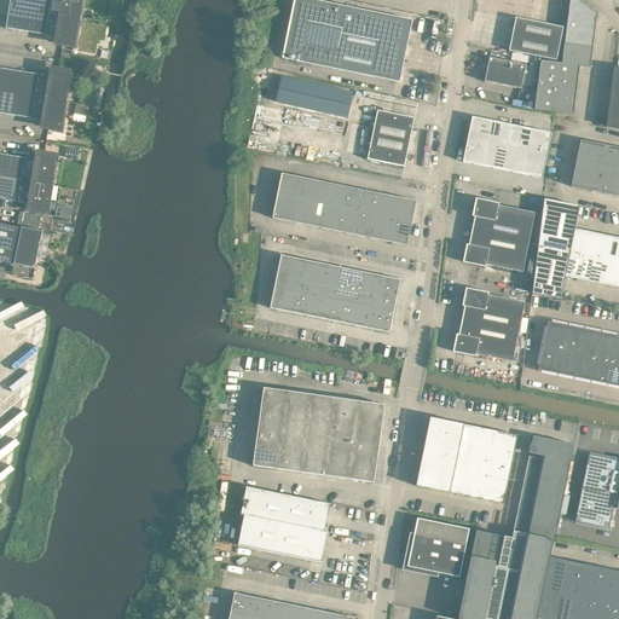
[(10,0),(9,6),(59,15),(62,0),(10,0)]
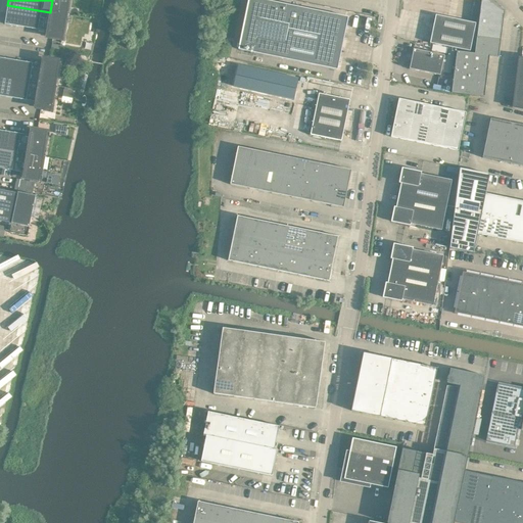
[(52,0),(50,12),(66,15),(68,0),(52,0)]
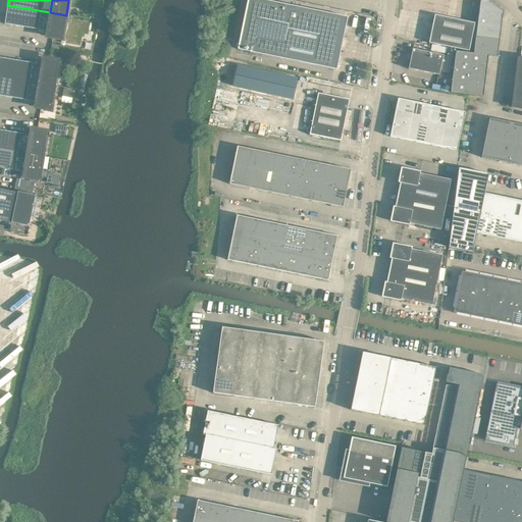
[(240,50),(334,69),(334,68),(333,67),(338,45),(341,46),(342,40),(340,40),(345,17),(346,17),(346,16),(264,0),(251,0),(241,49),(240,48),(240,50)]
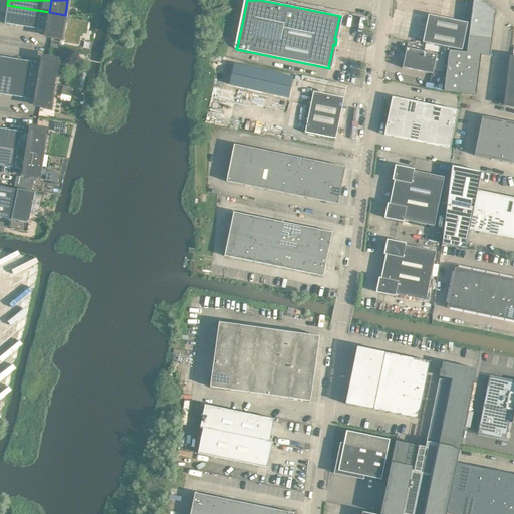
[(449,50),(444,90),(476,94),(481,54),(490,56),(495,14),(495,12),(478,0),(473,0),(466,52),(449,50)]
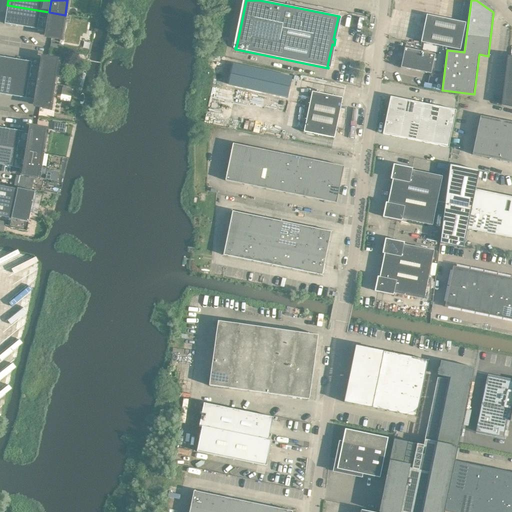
[(49,12),(7,5),(4,23),(47,30),(46,33),(47,33),(48,32),(52,32),(51,34),(61,36),(65,15),(49,12)]
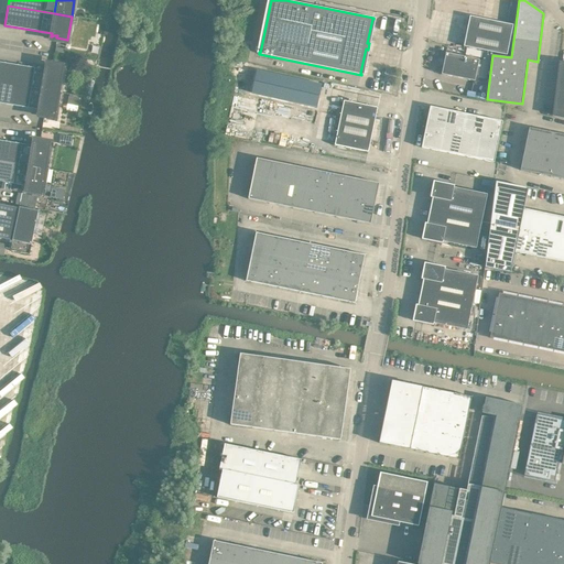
[(469,17),(468,23),(464,46),(507,55),(512,24),(477,18),(469,17)]
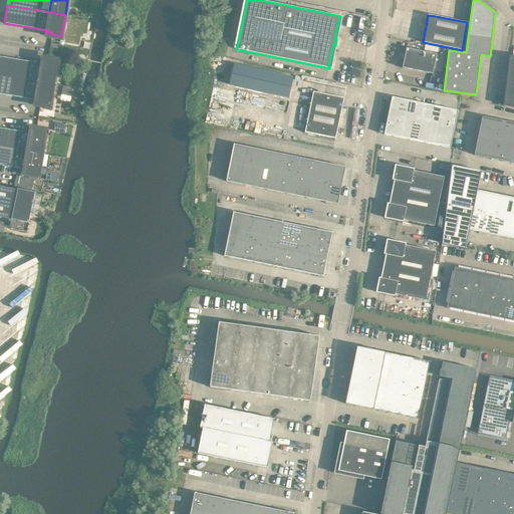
[(406,48),(402,67),(433,73),(437,54),(406,48)]
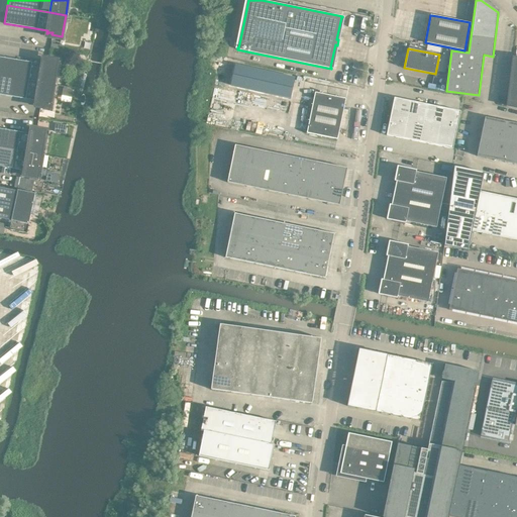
[(0,57),(0,75),(54,85),(58,64),(47,62),(46,63),(43,63),(43,61),(42,61),(41,64),(0,57)]
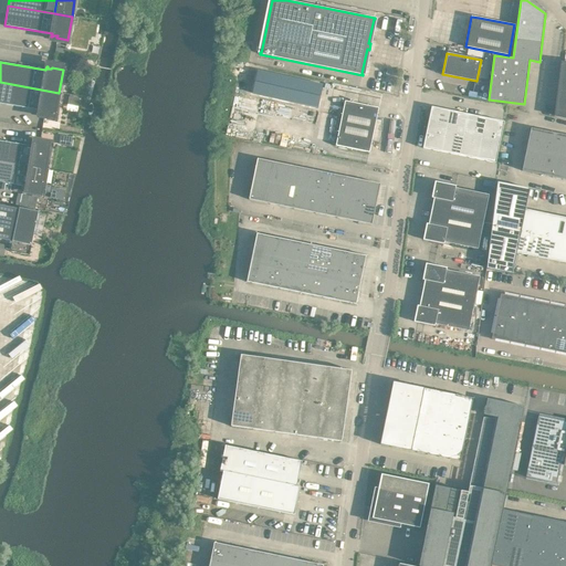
[(59,93),(0,82),(0,103),(39,109),(39,113),(40,113),(40,112),(44,112),(44,114),(55,116),(59,93)]
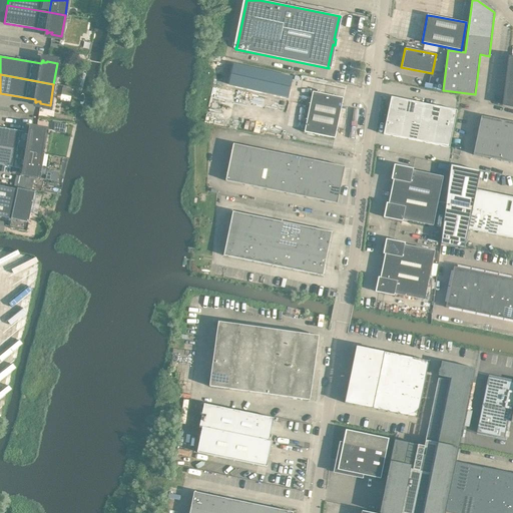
[(512,76),(506,76),(503,105),(512,106),(512,76)]
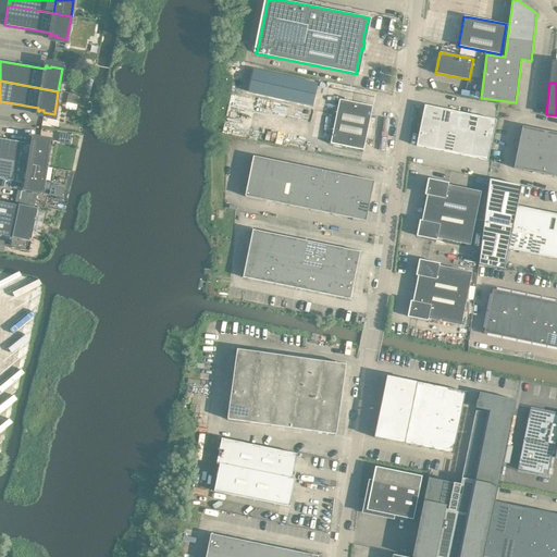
[(69,94),(66,102),(77,103),(78,96),(69,94)]
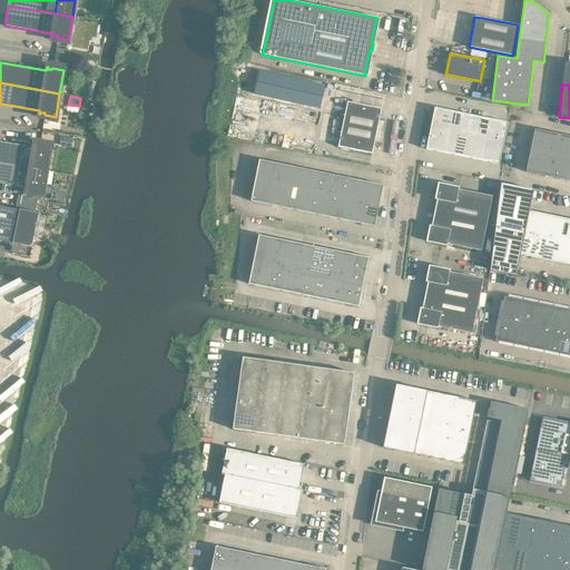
[(382,109),(382,108),(381,108),(349,101),(347,101),(346,102),(347,102),(338,146),(337,146),(337,147),(338,147),(371,154),(372,154),(372,153),(381,109),(382,109)]
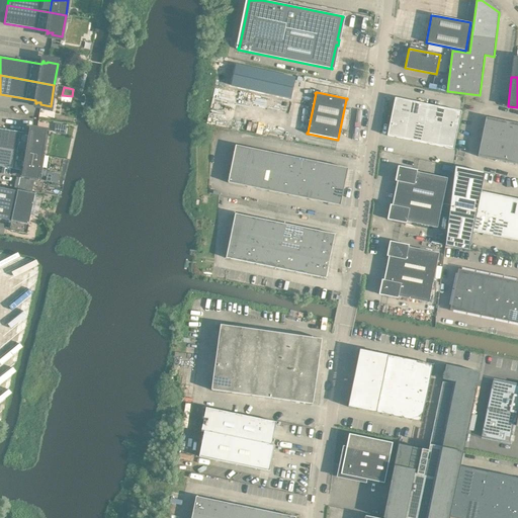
[(396,98),(392,116),(400,118),(404,99),(396,98)]
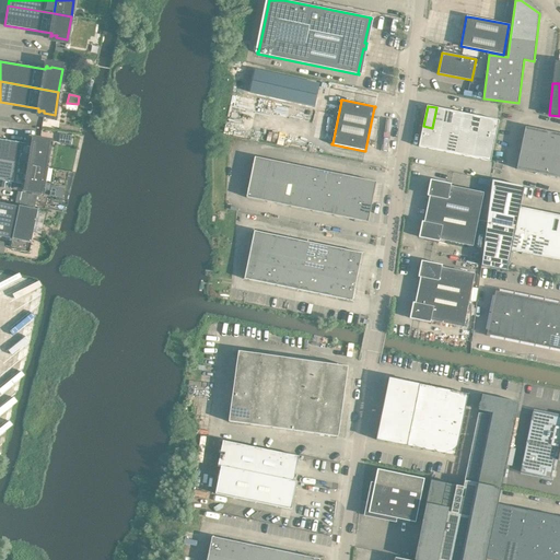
[(436,107),(432,128),(441,130),(445,109),(436,107)]
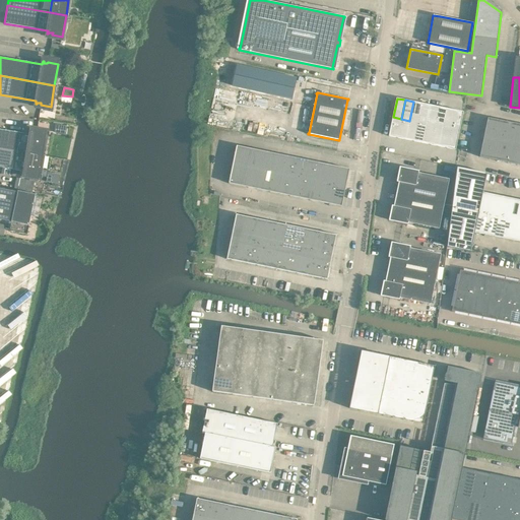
[(413,102),(409,121),(417,122),(421,104),(413,102)]
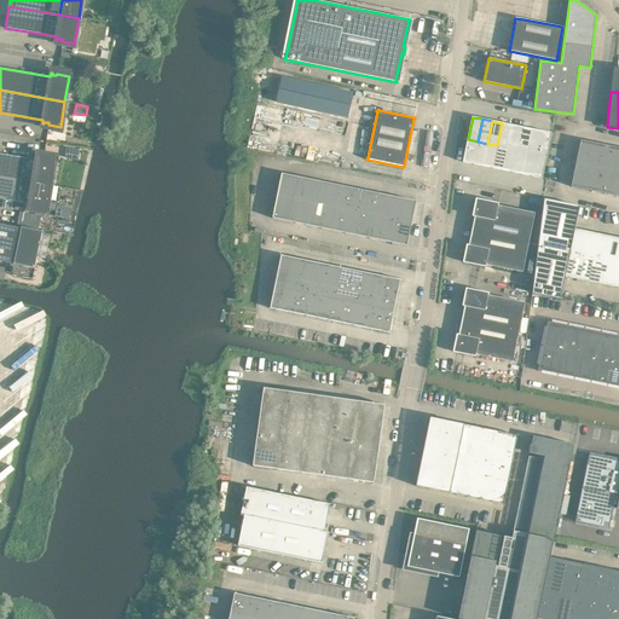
[(502,123),(497,145),(507,148),(512,125),(502,123)]
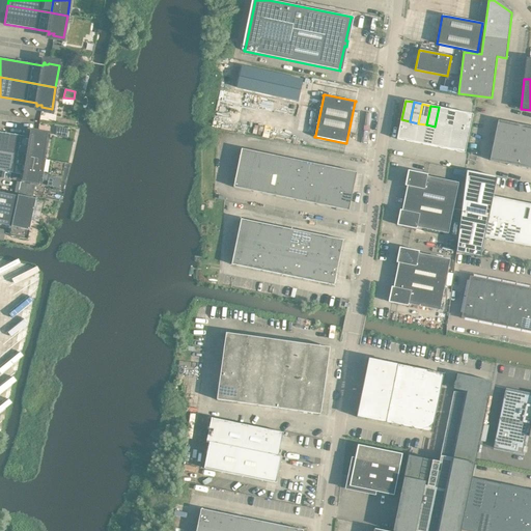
[(439,107),(435,127),(443,129),(447,109),(439,107)]
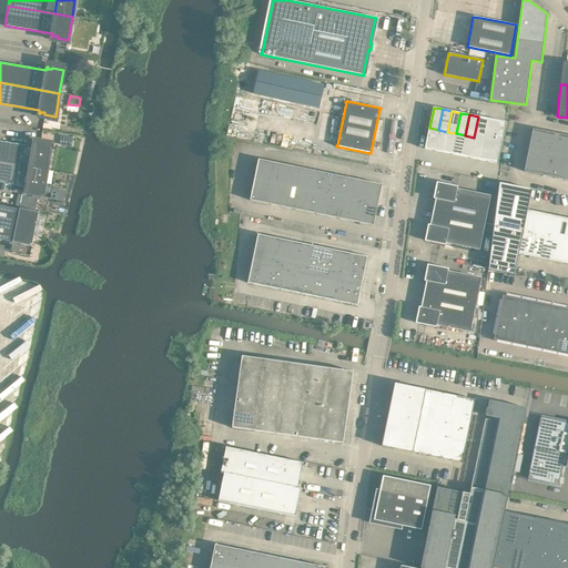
[(478,117),(474,138),(483,139),(487,119),(478,117)]
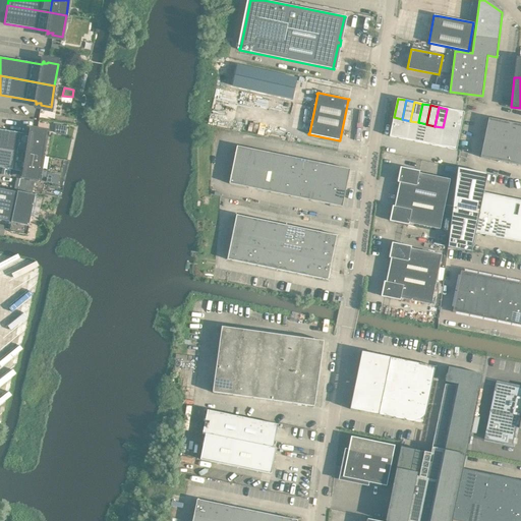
[(447,109),(443,127),(452,129),(456,110),(447,109)]
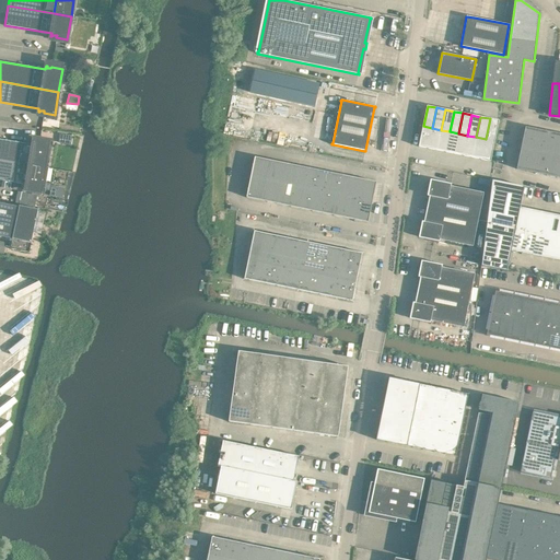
[(490,118),(486,139),(494,141),(499,120),(490,118)]
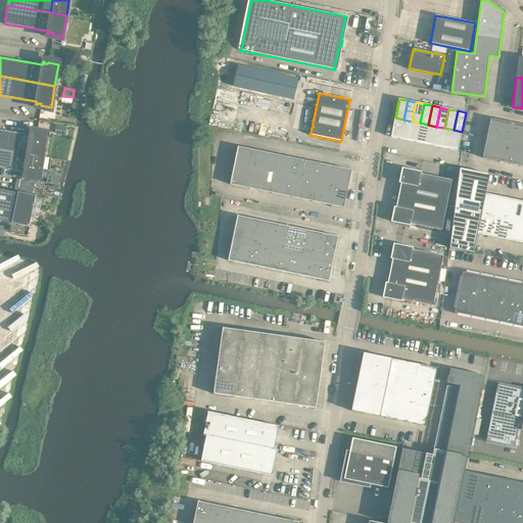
[(395,117),(391,137),(399,139),(403,120),(395,117)]
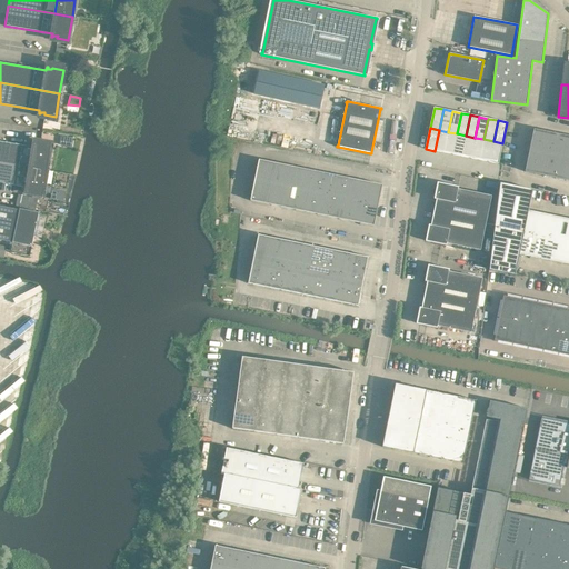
[(531,139),(553,143),(556,133),(533,129),(531,139)]
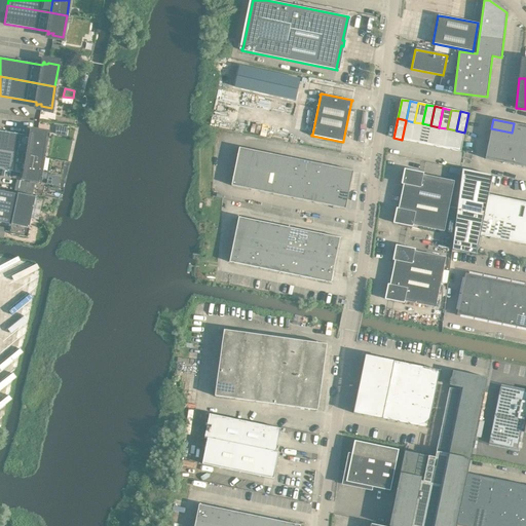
[(406,120),(402,140),(410,142),(414,122),(406,120)]
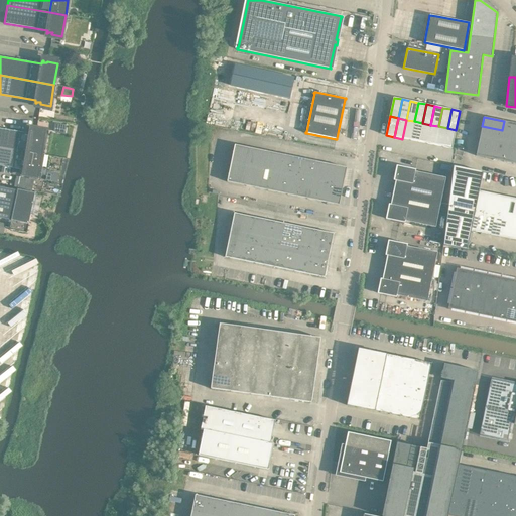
[(406,120),(402,139),(410,140),(414,121),(406,120)]
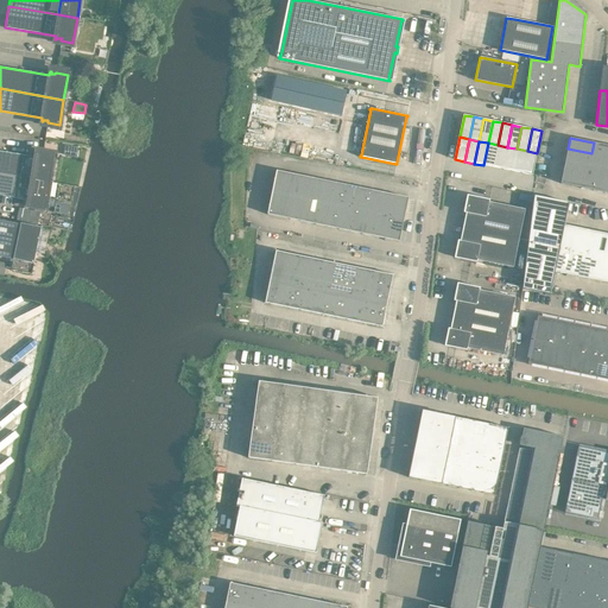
[(488,143),(483,165),(493,168),(498,145),(488,143)]
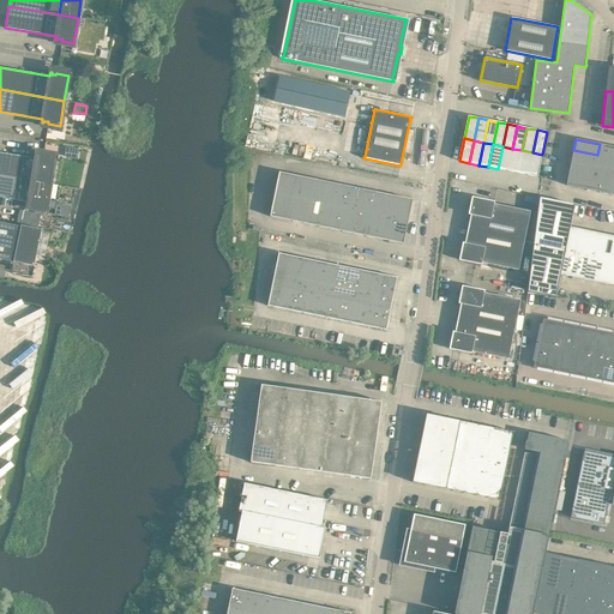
[(595,167),(607,169),(612,146),(608,145),(600,144),(597,155),(595,167)]
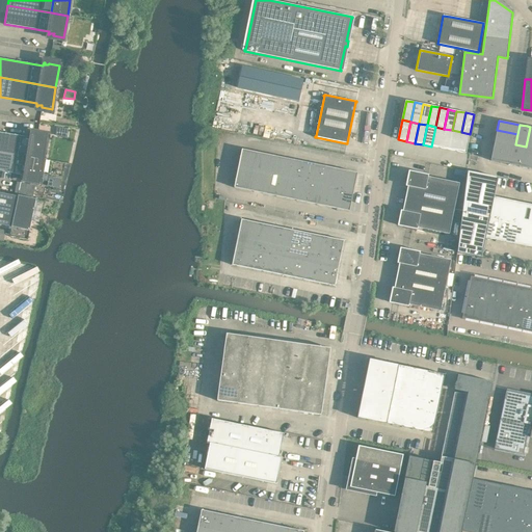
[(65,137),(68,137),(68,134),(69,129),(61,128),(56,127),(55,135),(65,137)]
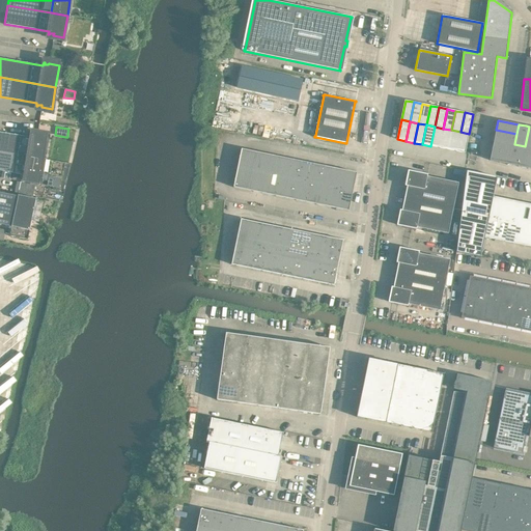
[(435,127),(430,146),(439,148),(443,129),(435,127)]
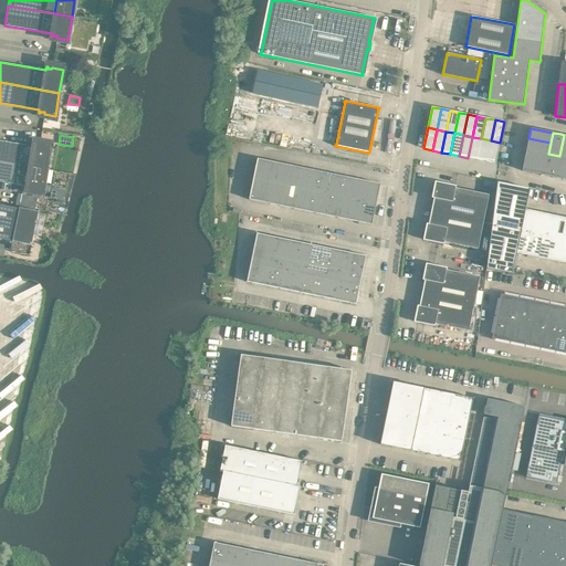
[(472,137),(468,158),(477,159),(481,138),(472,137)]
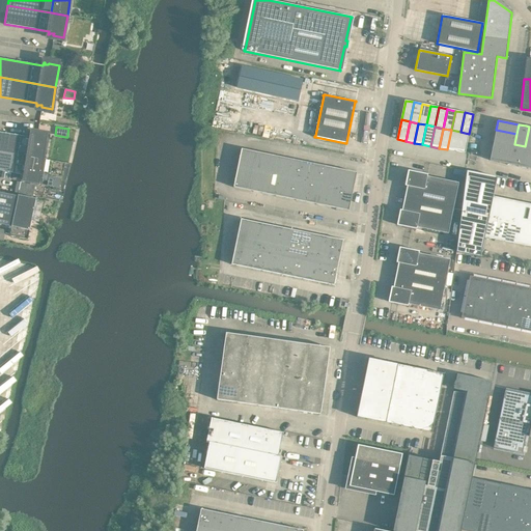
[(451,130),(447,149),(456,151),(460,132),(451,130)]
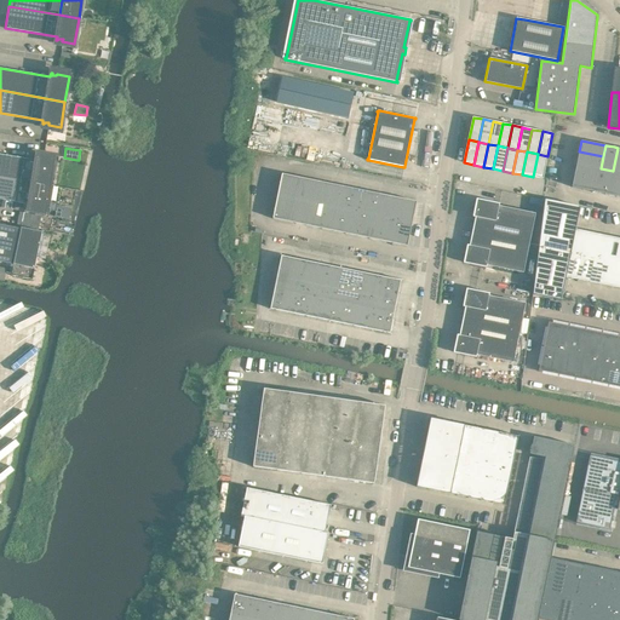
[(577,164),(601,168),(603,156),(579,151),(577,164)]
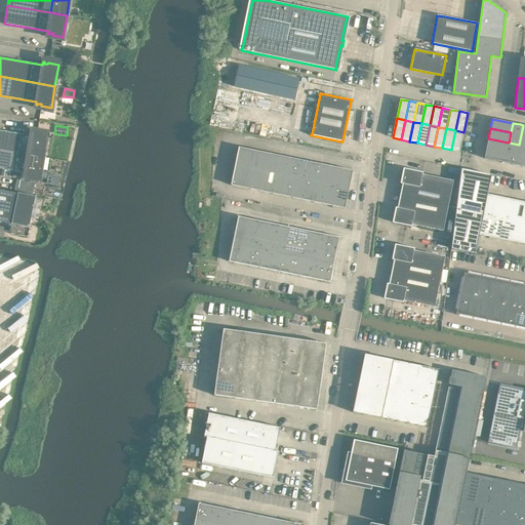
[(0,130),(0,149),(43,157),(46,135),(36,133),(36,135),(32,134),(32,132),(31,132),(31,135),(0,130)]
